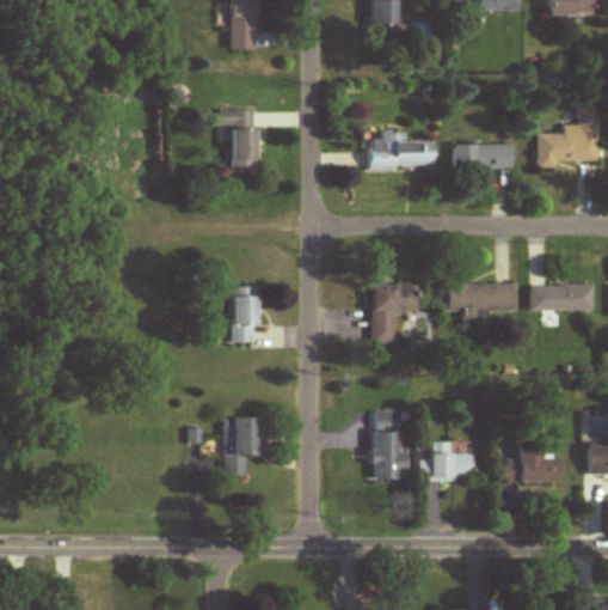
[(258,49),(257,0),(231,0),(232,49),(258,49)]
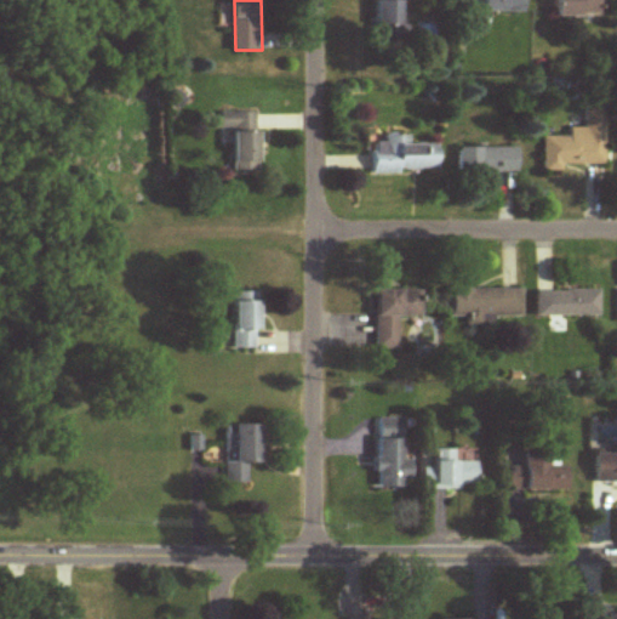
[(380,0),(380,33),(405,33),(404,0),(380,0)]
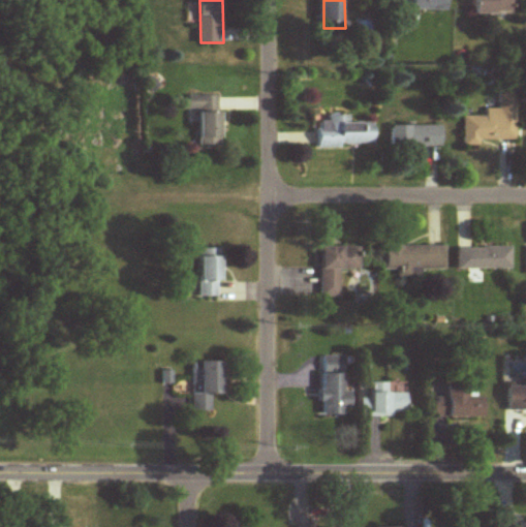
[(474,0),(475,11),(514,11),(514,0),(474,0)]
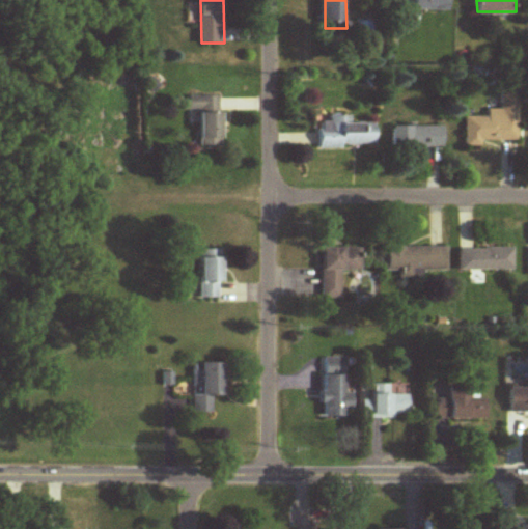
[(519,141),(520,93),(502,92),(501,109),(489,108),(489,115),(467,115),(466,145),(483,145),(483,140),(519,141)]
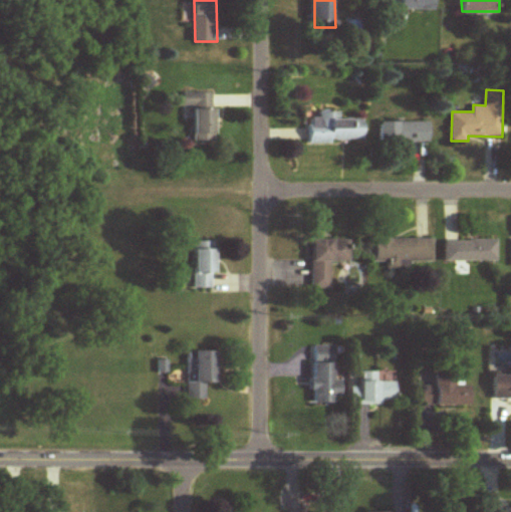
[(195,141),(215,141),(214,91),(185,92),(185,106),(194,106),(195,141)]
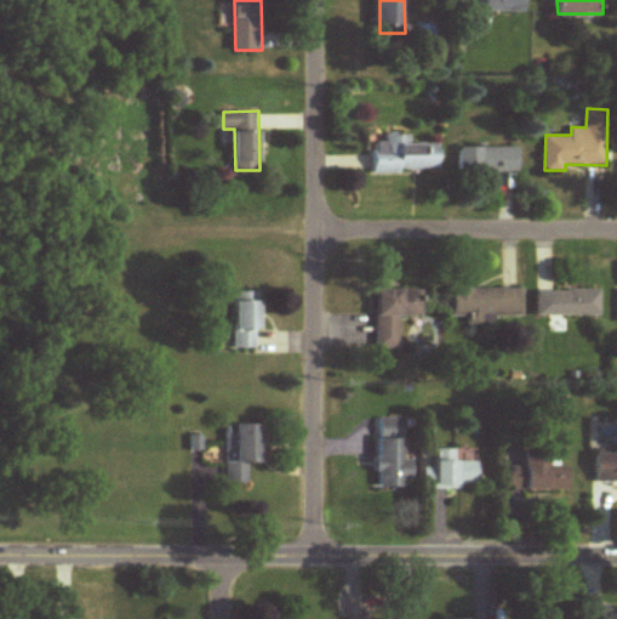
[(373,171),(439,171),(439,142),(373,142),(373,171)]
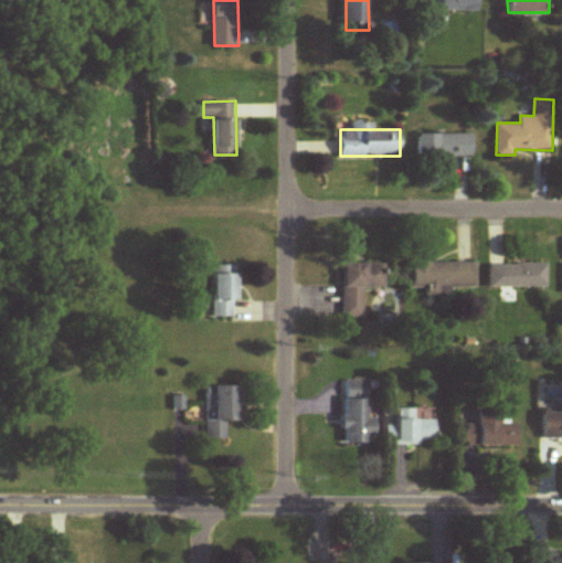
[(420,133),(420,156),(473,156),(473,133),(420,133)]
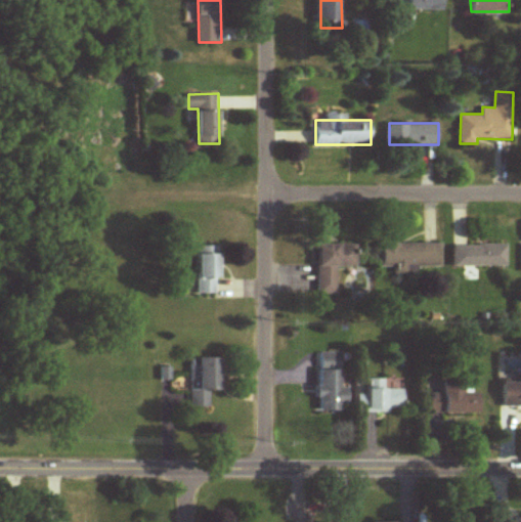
[(319,243),(319,294),(339,294),(339,265),(357,265),(357,243),(319,243)]
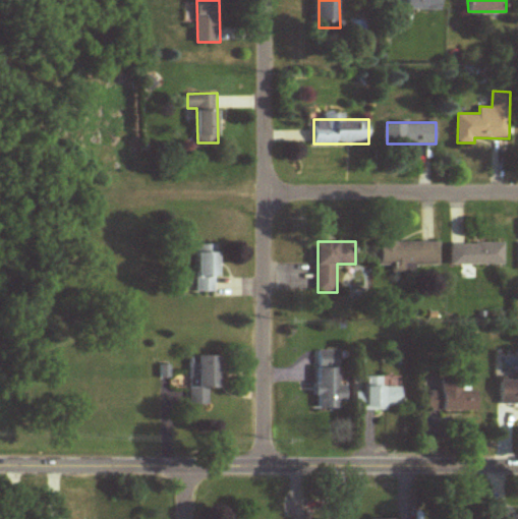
[(441,241),(382,241),(382,265),(394,265),(394,272),(408,272),(408,265),(441,265),(441,241)]
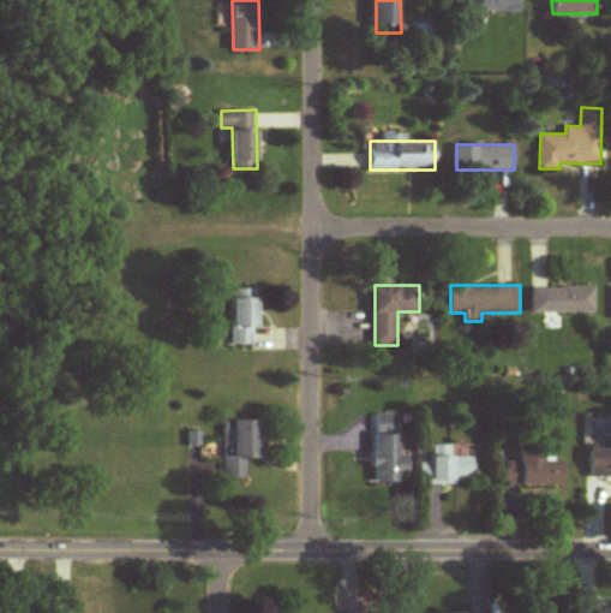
[(234,286),(234,344),(257,344),(257,286),(234,286)]
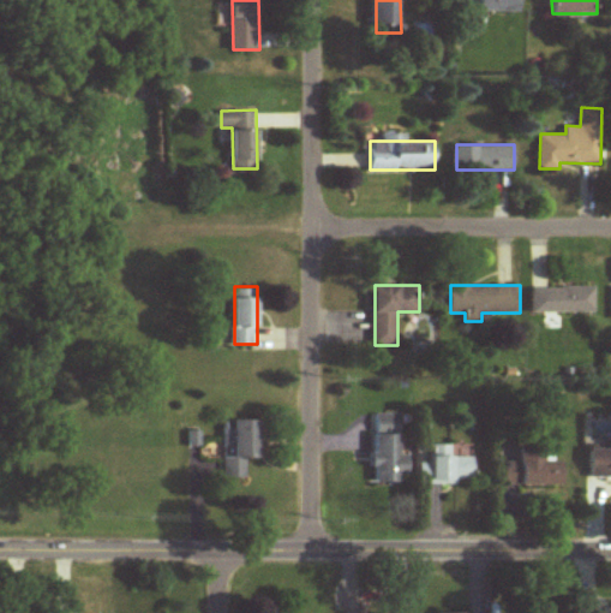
[(533,286),(533,311),(597,311),(597,286),(533,286)]
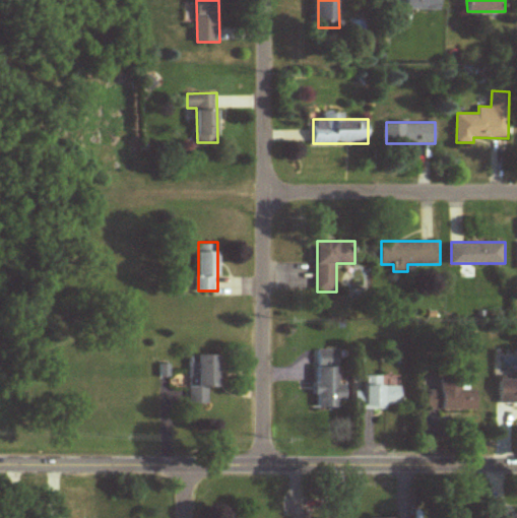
[(340,406),(341,349),(319,349),(318,406),(340,406)]
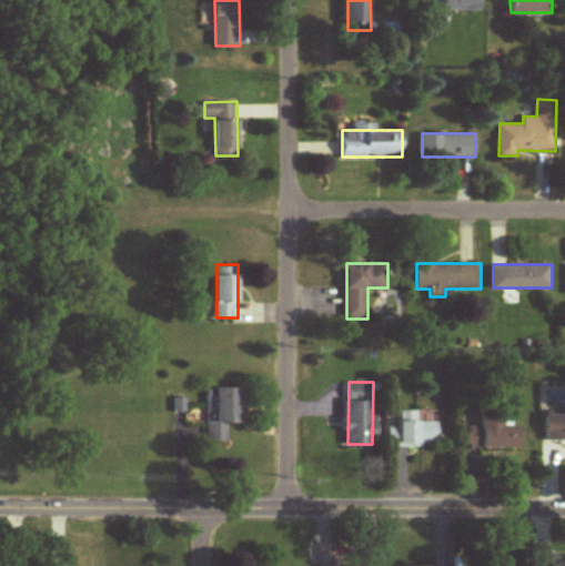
[(241,423),(241,387),(209,387),(209,441),(229,441),(229,423),(241,423)]
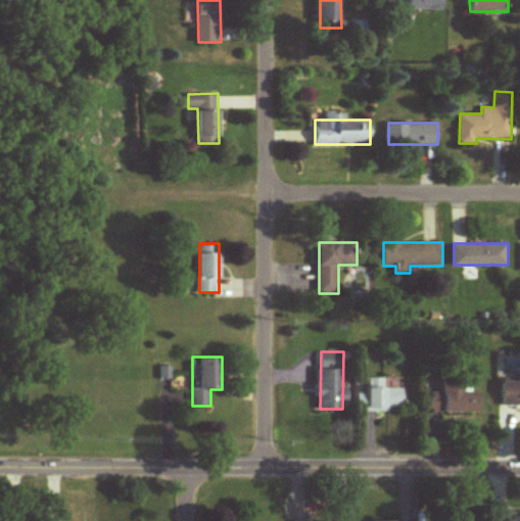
[(404,387),(386,387),(386,377),(365,378),(366,410),(405,410),(404,387)]
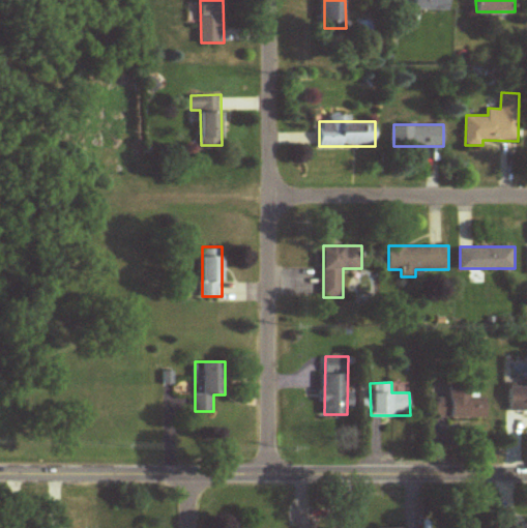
[(526,384),(510,384),(510,409),(526,409),(526,384)]
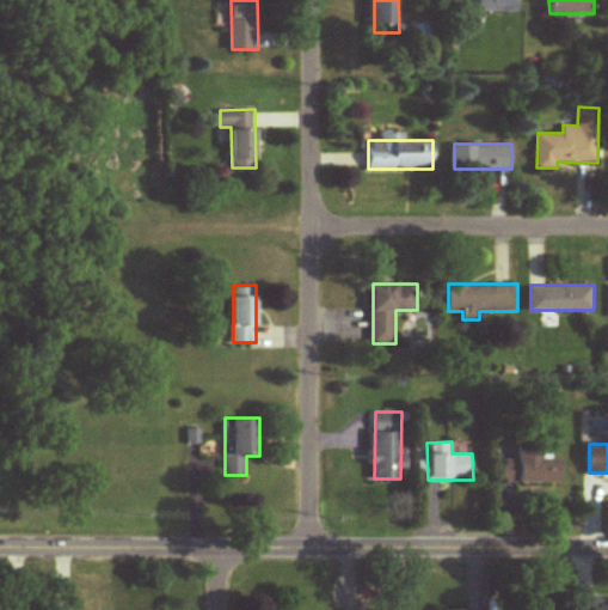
[(504,482),(560,482),(560,446),(517,446),(517,458),(504,458),(504,482)]
